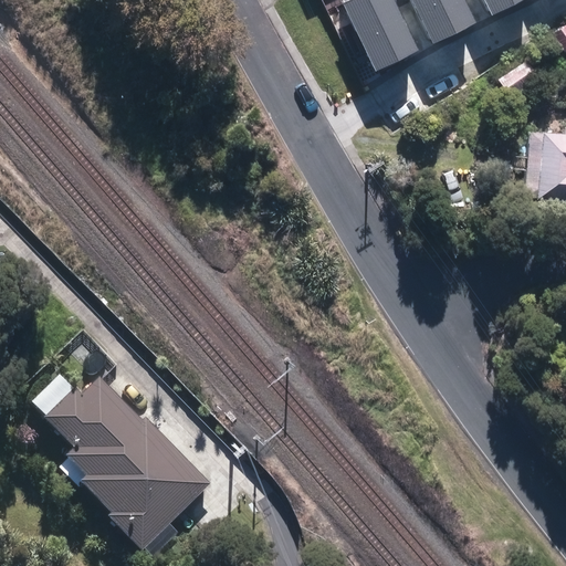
[(419,50),(395,0),(349,0),(343,3),(376,71),(419,50)]
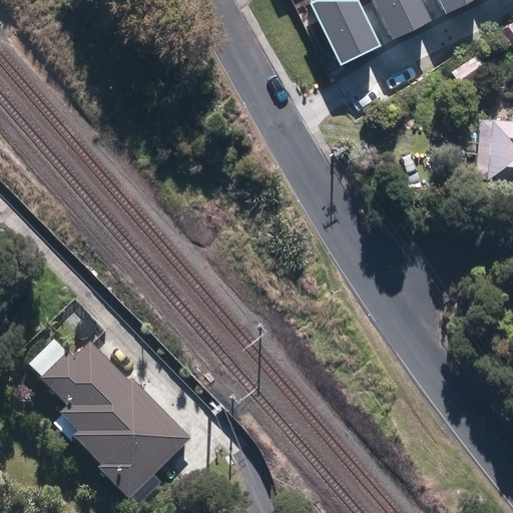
[(432,20),(422,0),(373,0),(392,39),(432,20)]
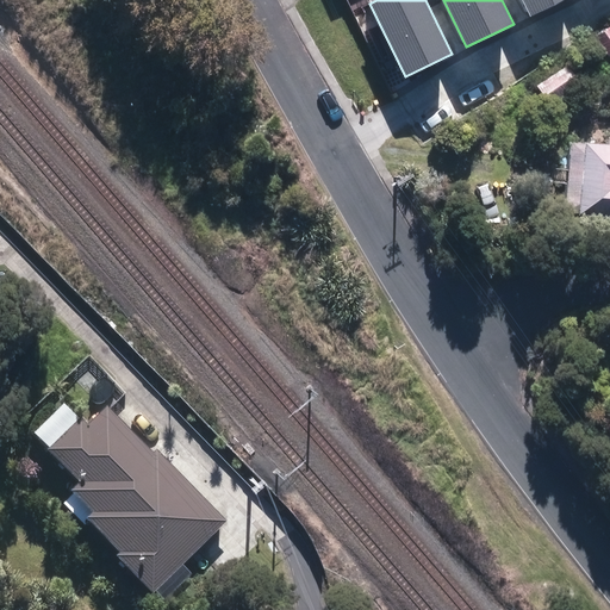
[(566,0),(521,0),(530,17),(566,0)]
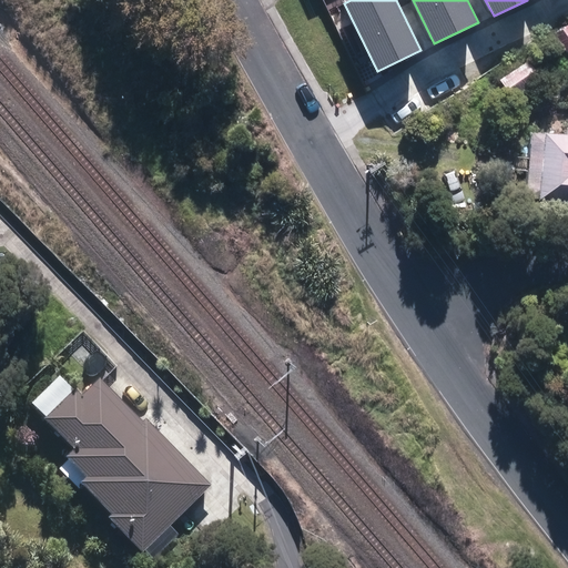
[(498,82),(513,102),(540,83),(526,62),(498,82)]
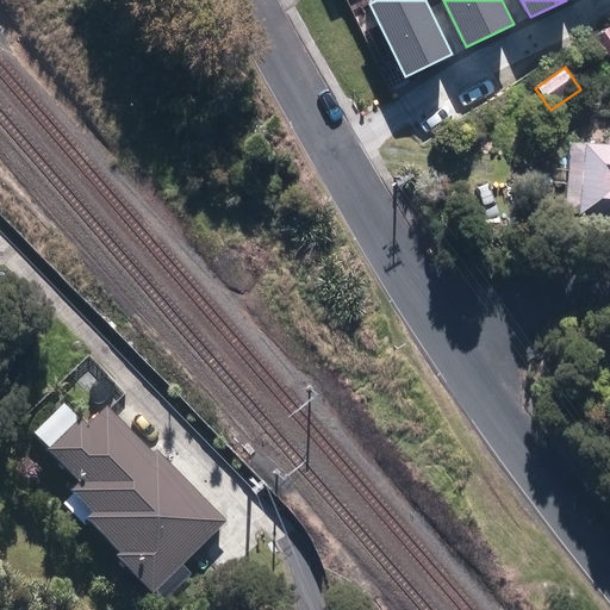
[(609,149),(570,148),(566,216),(609,218),(609,149)]
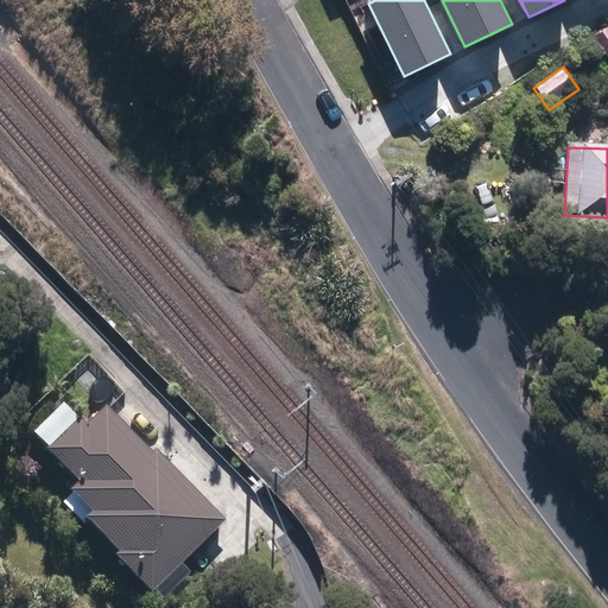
[(150,456),(101,409),(82,428),(75,419),(39,454),(73,486),(63,495),(84,517),(78,523),(113,556),(111,558),(146,595),(220,523),(152,454),(150,456)]
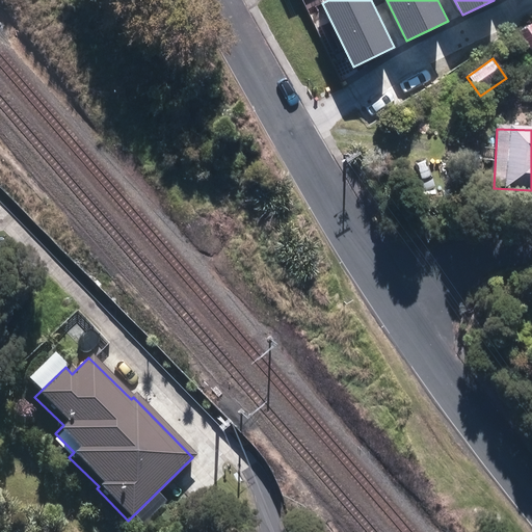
All buildings are outlined.
